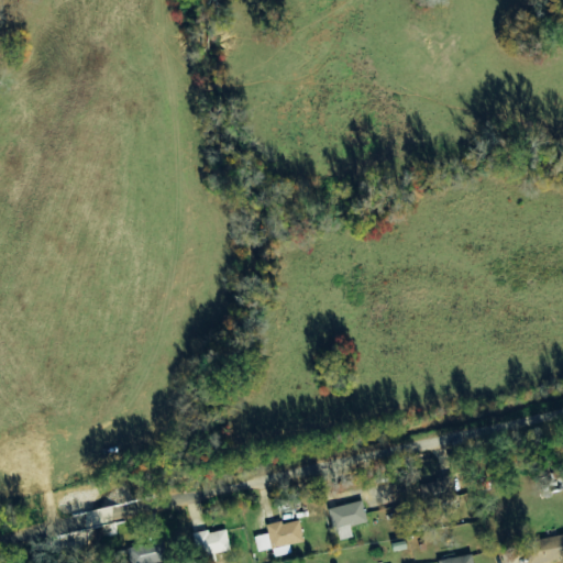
[(331,510),(339,541),(353,538),(350,528),(367,522),(362,501),(331,510)]
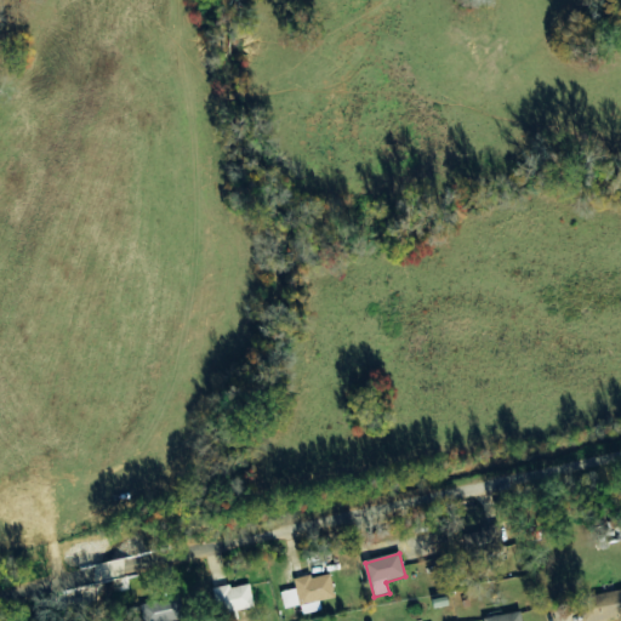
[(302,615),(322,611),(320,602),(336,599),(331,575),(312,579),(312,576),(294,580),(295,590),(280,593),(284,610),(301,607),(302,615)]
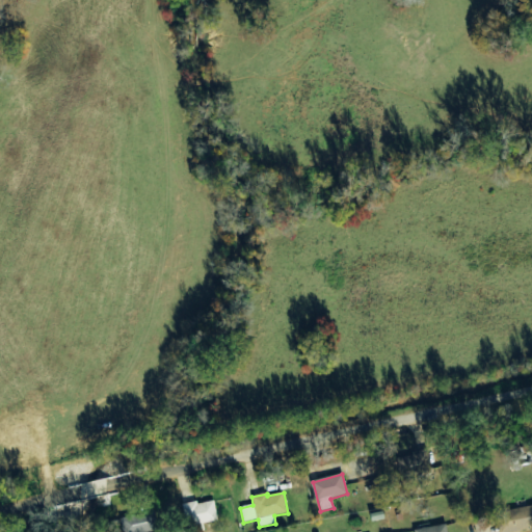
[(202,524),(216,521),(212,500),(186,505),(190,531),(195,531),(204,531),(202,524)]
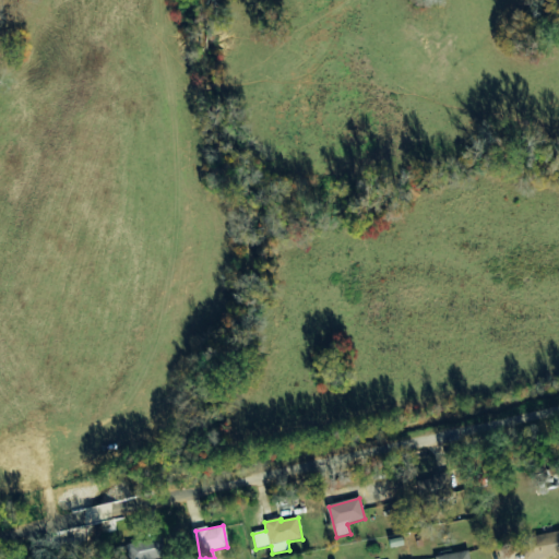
[(523,558),(539,558),(558,556),(558,531),(521,537),(523,558)]
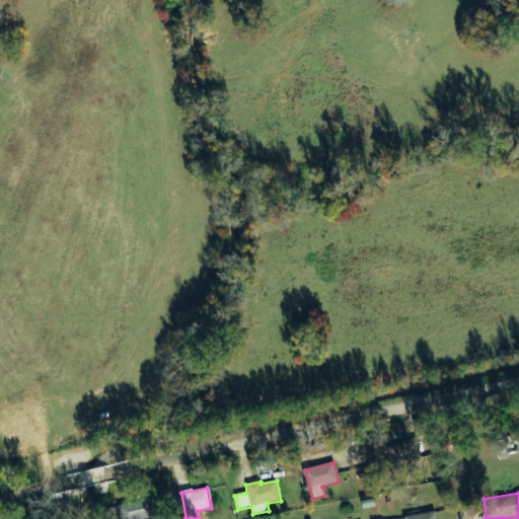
[(118,518),(149,518),(148,503),(118,504),(118,518)]
